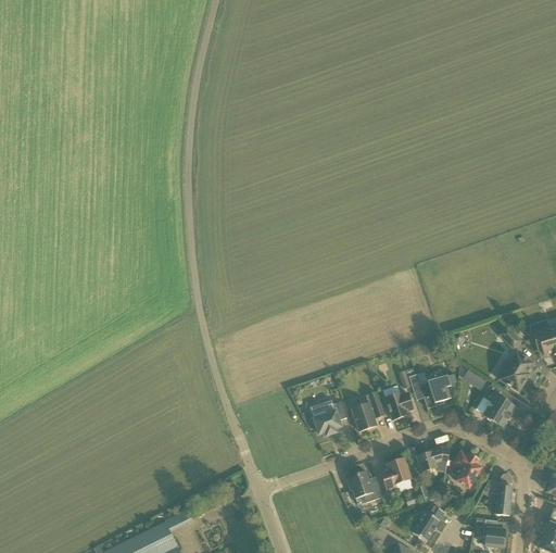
[(513,347),(520,339),(507,325),(500,332),(513,347)]
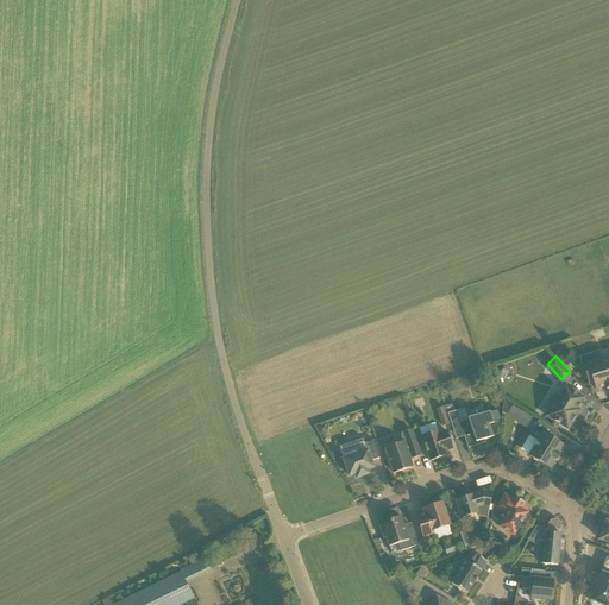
[(585,375),(588,373),(589,379),(594,378),(596,386),(606,383),(607,386),(608,385),(608,357),(601,360),(585,365),(584,365),(585,367),(584,367),(583,370),(584,373),(585,375)]
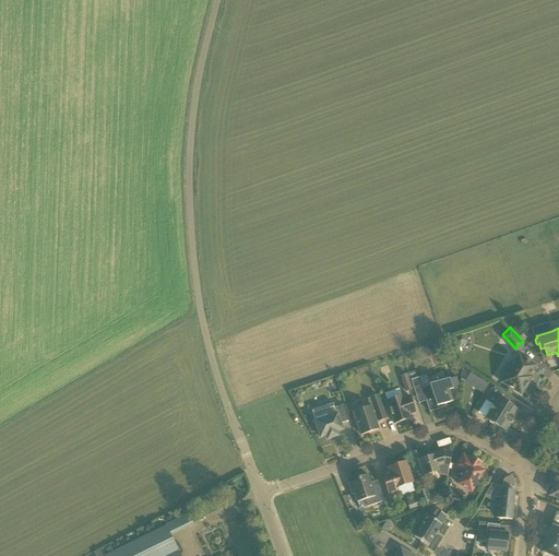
[(536,363),(519,352),(513,362),(511,359),(507,361),(503,365),(507,373),(502,380),(521,392),(532,375),(530,374),(536,363)]
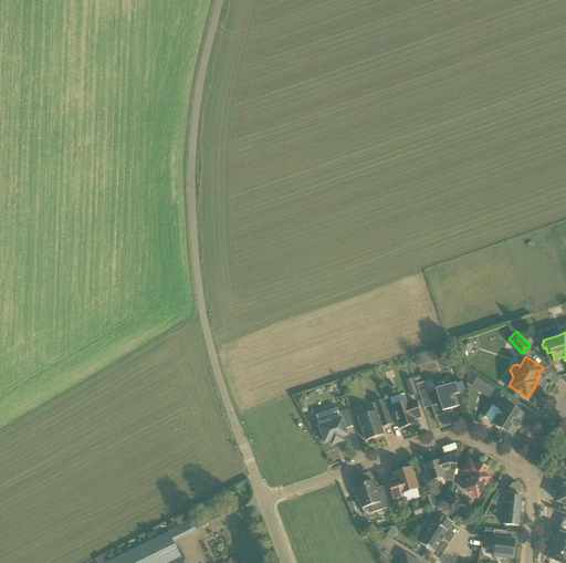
[(475,375),(473,381),(491,391),(494,386),(475,375)]
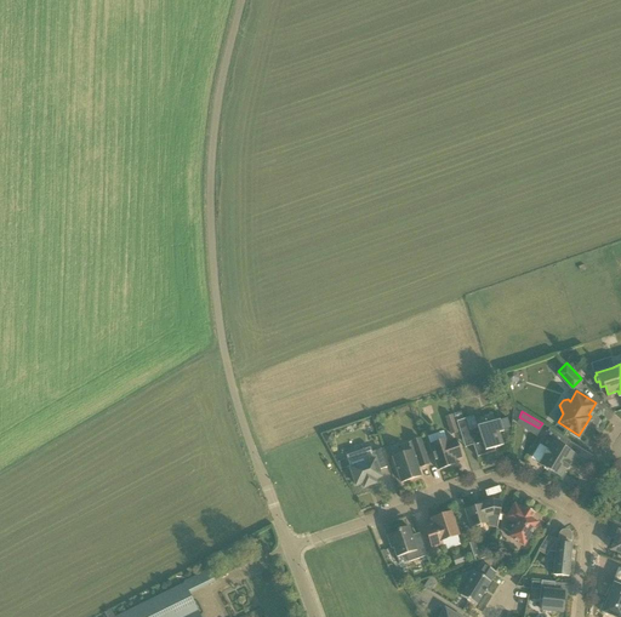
[(450,432),(457,429),(451,412),(445,415),(450,432)]
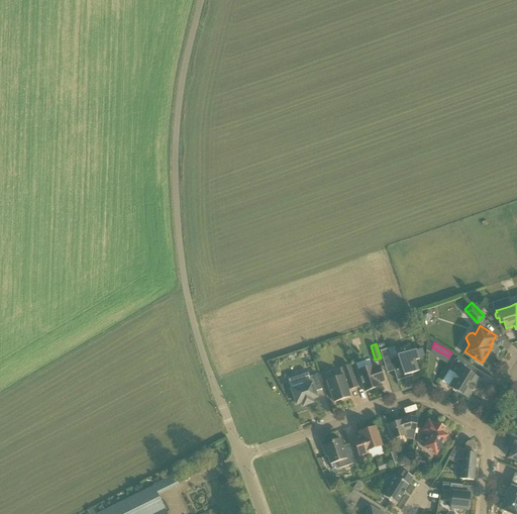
[(423,345),(416,347),(419,355),(426,352),(423,345)]
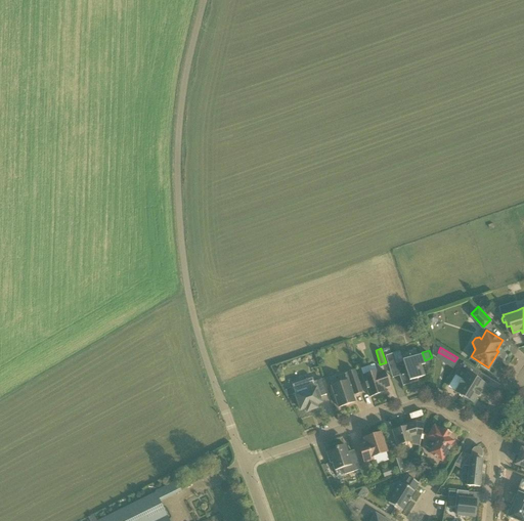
[(396,360),(393,351),(385,353),(392,376),(399,373),(403,384),(418,379),(418,376),(425,374),(422,362),(425,361),(425,360),(422,352),(422,351),(402,358),(403,358),(396,360)]
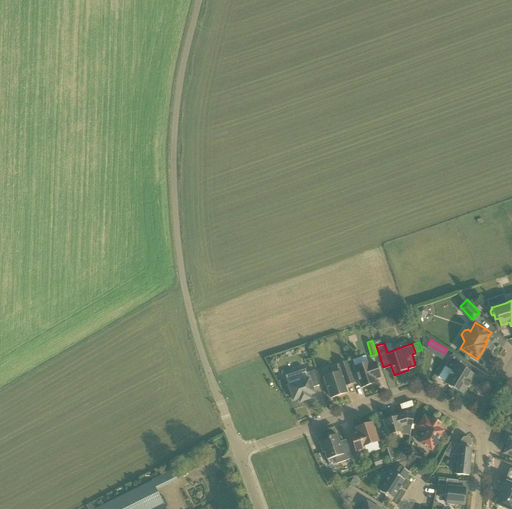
[(468,385),(471,380),(475,373),(466,368),(470,361),(453,351),(449,358),(455,362),(451,368),(448,373),(449,374),(445,380),(463,392),(467,385),(468,385)]
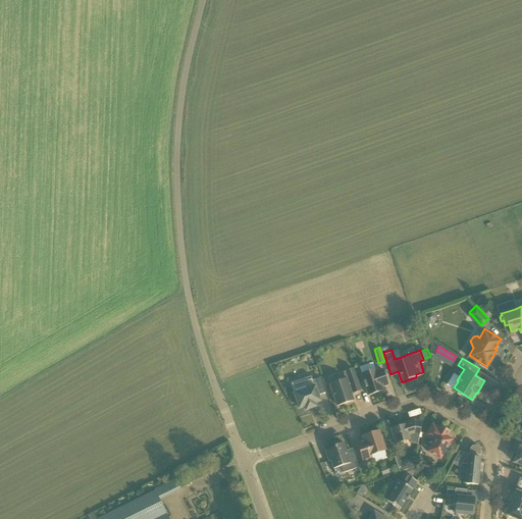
[(337,403),(354,398),(352,392),(360,387),(353,366),(344,370),(346,377),(330,382),(337,403)]
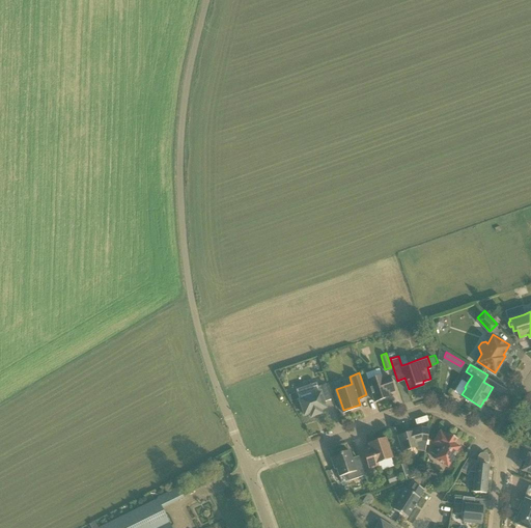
[(394,389),(389,373),(383,376),(383,373),(367,379),(374,399),(386,396),(385,392),(394,389)]
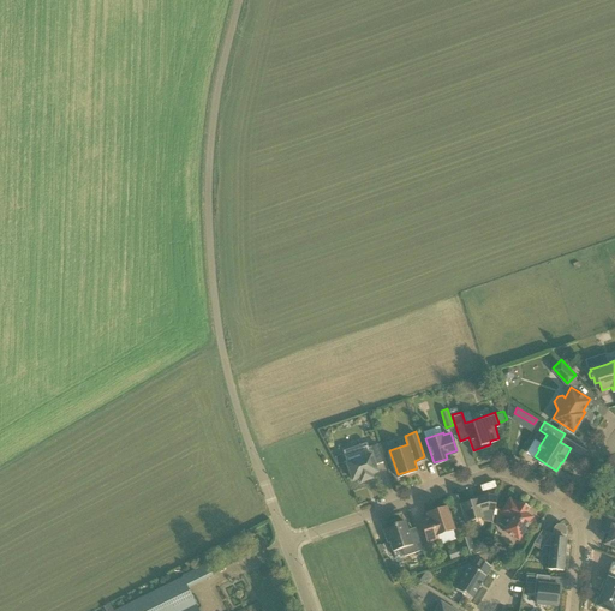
[(347,460),(353,478),(359,475),(362,480),(372,475),(371,472),(377,469),(375,462),(383,460),(377,442),(368,444),(366,441),(344,448),(347,460)]
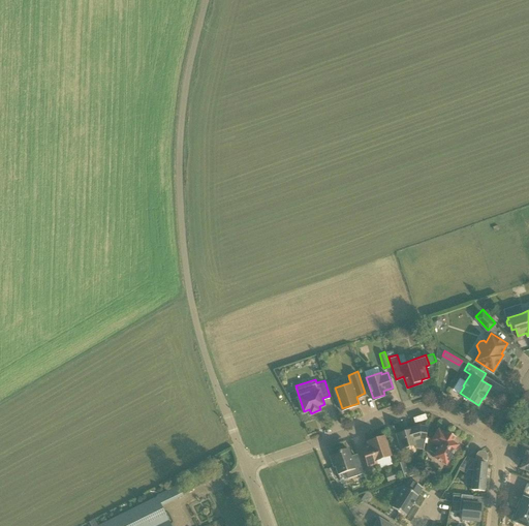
[(293,389),(287,392),(290,398),(297,396),(293,389)]
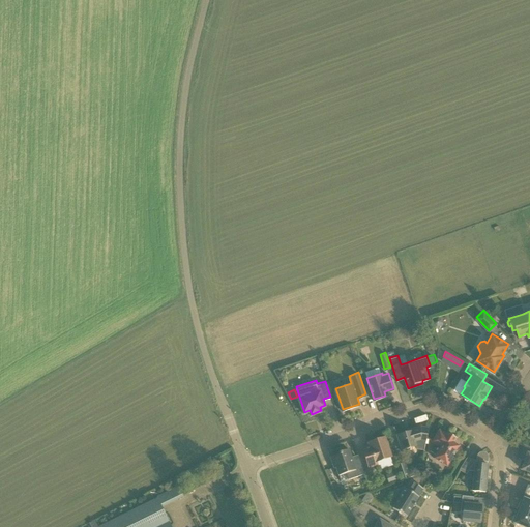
[(424,447),(427,439),(429,426),(420,425),(411,428),(411,430),(398,434),(402,448),(416,444),(417,445),(424,447)]
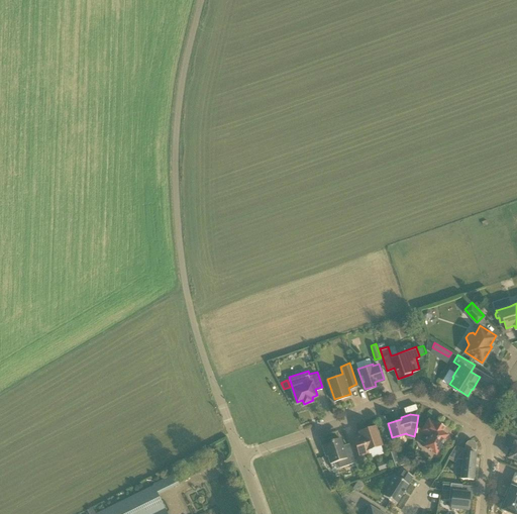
[(435,422),(428,418),(422,429),(430,434),(424,445),(435,452),(442,441),(447,433),(442,430),(445,425),(437,420),(435,422)]
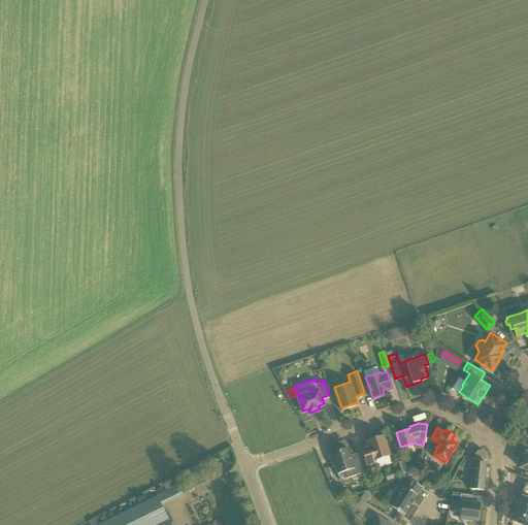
[(367,463),(376,460),(375,458),(390,453),(387,443),(387,441),(386,438),(385,437),(384,433),(371,437),(373,441),(361,446),(367,463)]
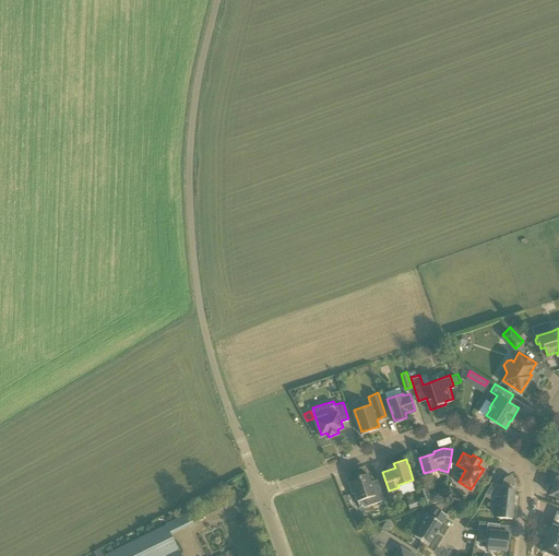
[(558,496),(558,470),(552,468),(549,476),(556,478),(550,493),(558,496)]
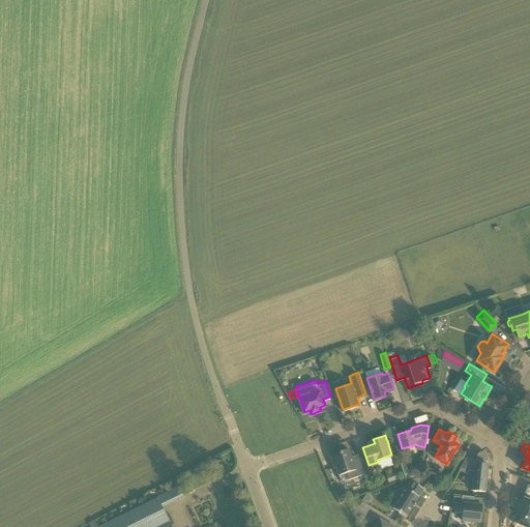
[(352,455),(349,447),(340,450),(341,452),(330,456),(334,466),(336,465),(339,473),(347,471),(349,477),(364,472),(358,452),(352,455)]
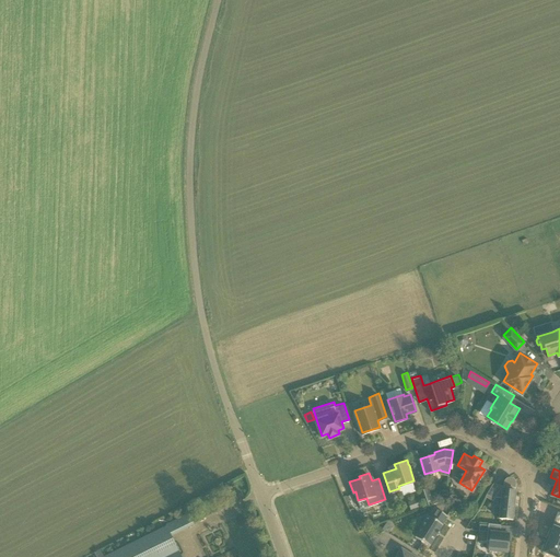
[(515,486),(515,482),(515,478),(513,476),(510,475),(508,476),(505,478),(504,480),(503,484),(499,484),(494,480),(485,495),(493,499),(496,495),(501,496),(499,517),(513,518),(516,489),(514,489),(514,486),(515,486)]
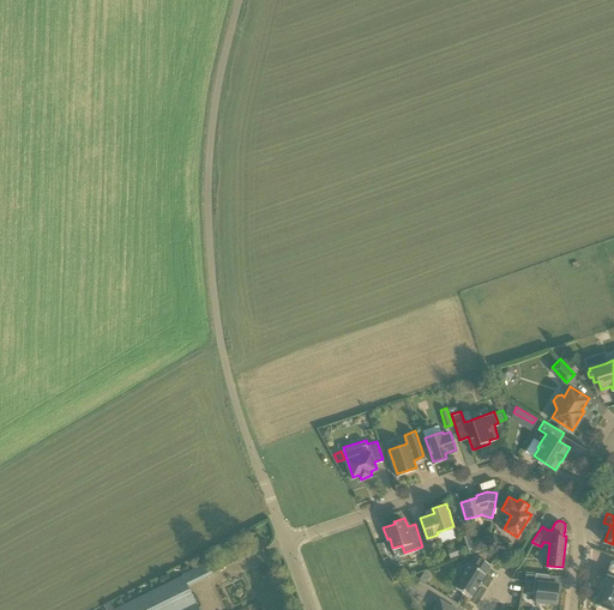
[(475,544),(474,543),(470,532),(464,535),(470,551),(480,548),(477,543),(475,544)]
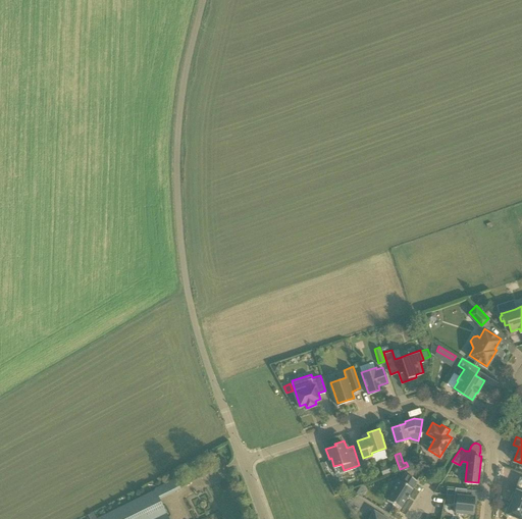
[(389,462),(380,465),(382,473),(392,470),(389,462)]
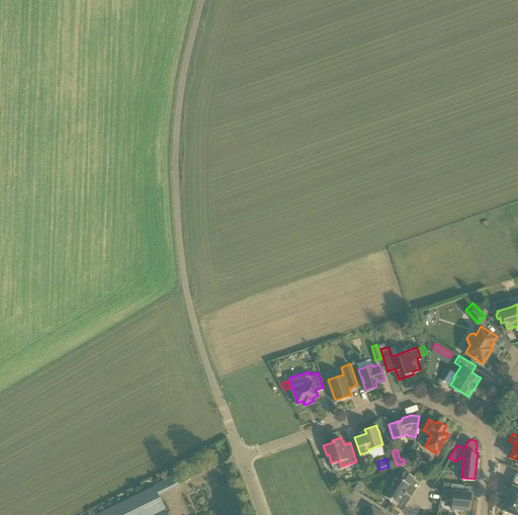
[(409,483),(414,475),(404,468),(399,477),(396,475),(383,494),(398,503),(410,483),(409,483)]
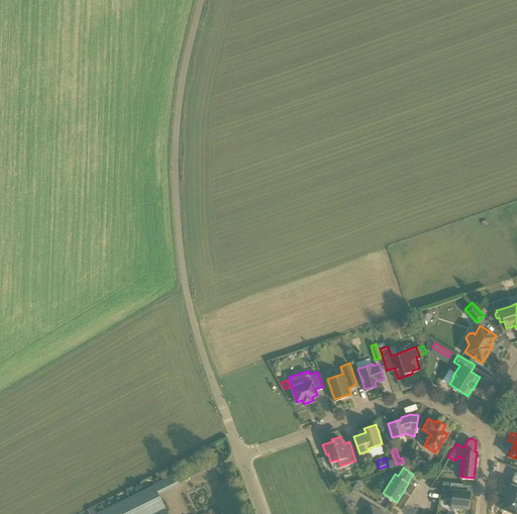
[(168,513),(158,492),(180,481),(176,473),(153,484),(96,512),(92,505),(87,508),(89,513),(168,513)]
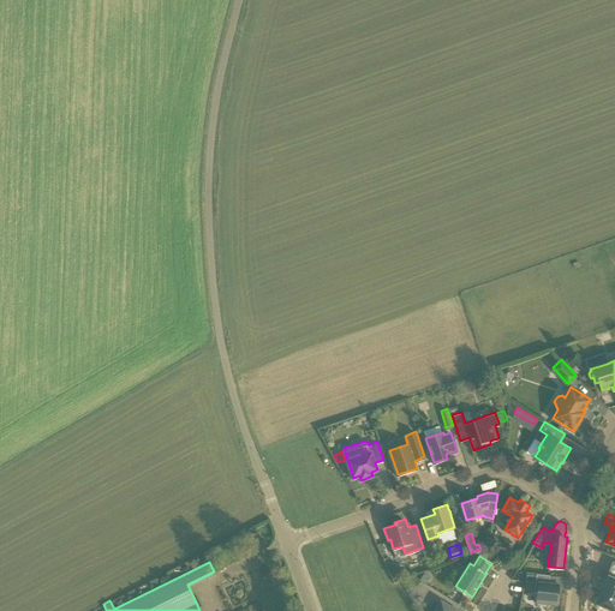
[(427,582),(431,575),(424,571),(421,577),(427,582)]
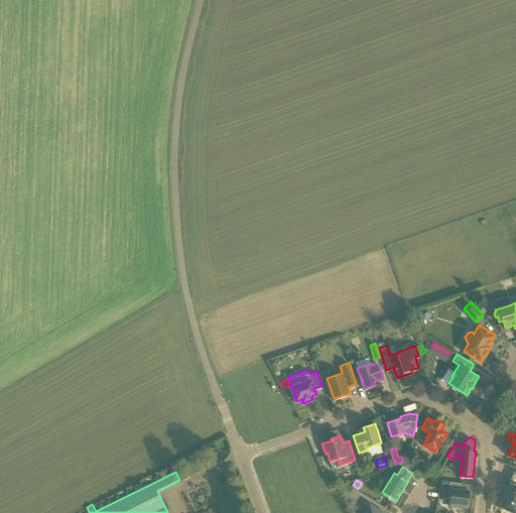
[(468,507),(470,490),(461,489),(461,482),(449,481),(448,496),(450,496),(450,505),(468,507)]
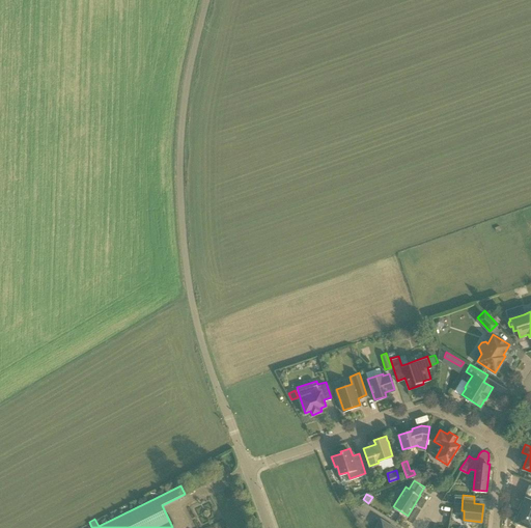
[(530,527),(530,499),(526,498),(523,506),(522,506),(519,515),(520,515),(516,523),(530,527)]
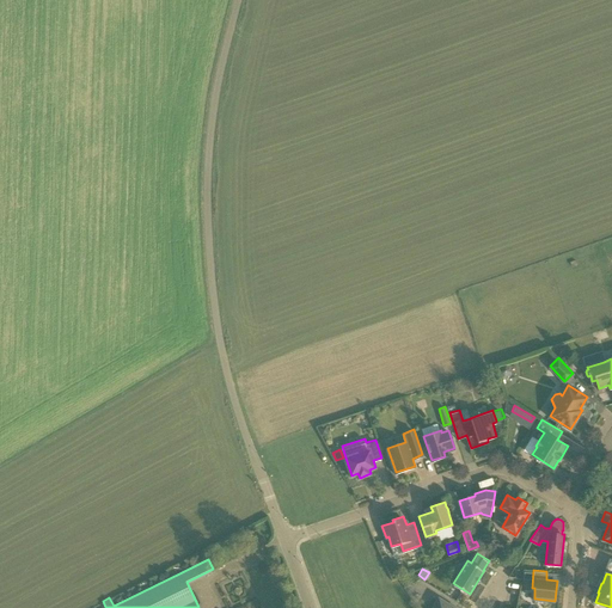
[(457,607),(439,596),(430,607),(457,607)]
